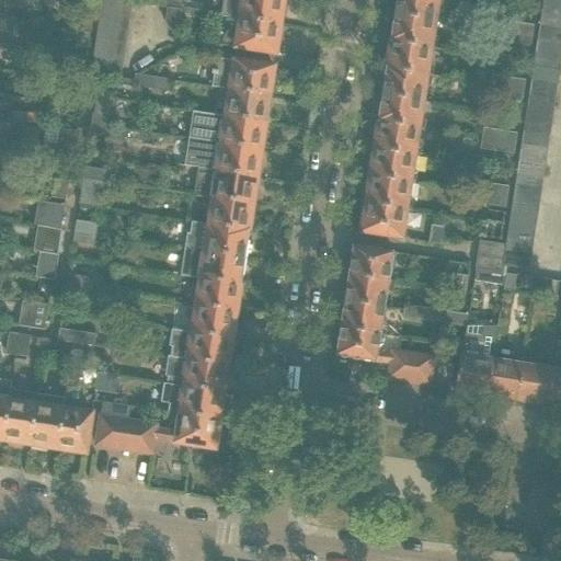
[(36,0),(29,0),(27,10),(43,12),(44,1),(36,0)]
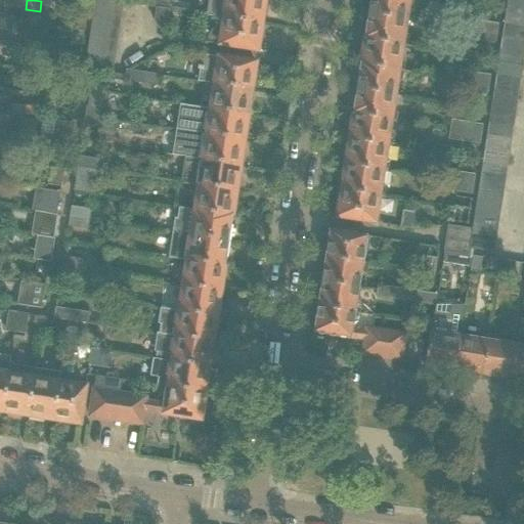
[(101,0),(95,0),(93,12),(120,16),(122,3),(101,0)]
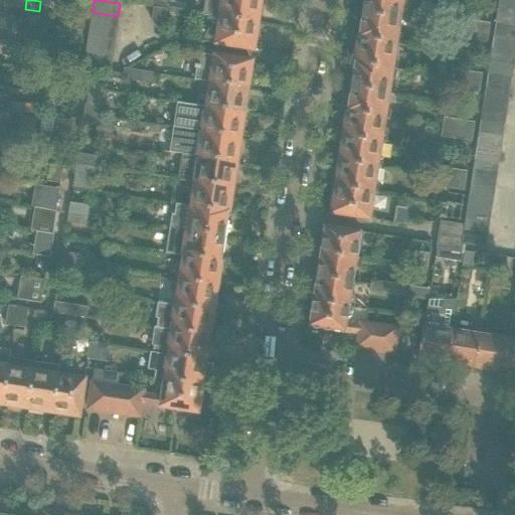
[(150,0),(149,8),(154,8),(166,10),(167,0),(150,0)]
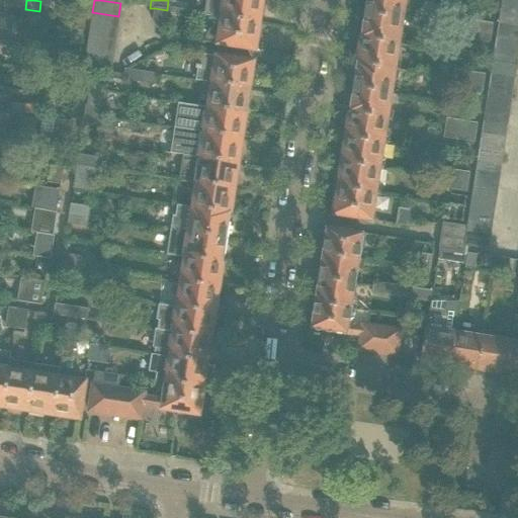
[(205,0),(203,16),(221,19),(222,19),(258,25),(262,0),(205,0)]
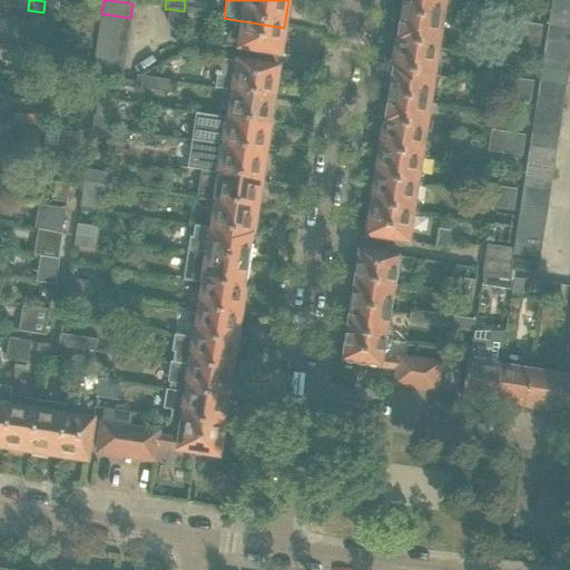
[(442,21),(444,0),(401,0),(400,16),(442,21)]
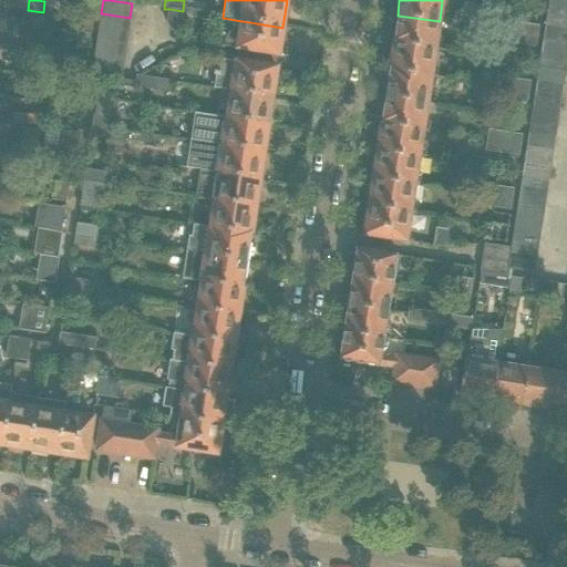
[(566,2),(549,0),(548,0),(547,13),(566,16),(566,2)]
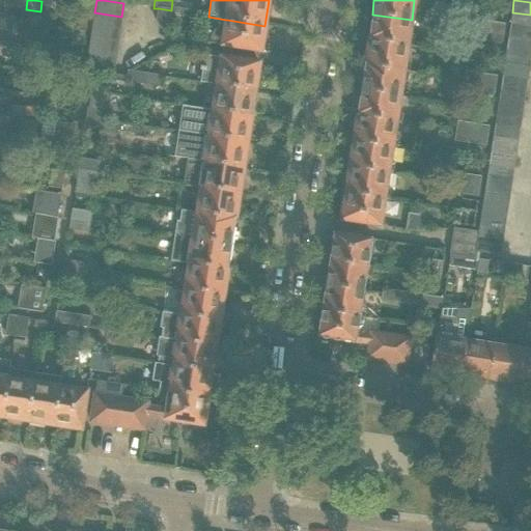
[(94,12),(92,25),(119,29),(121,17),(94,12)]
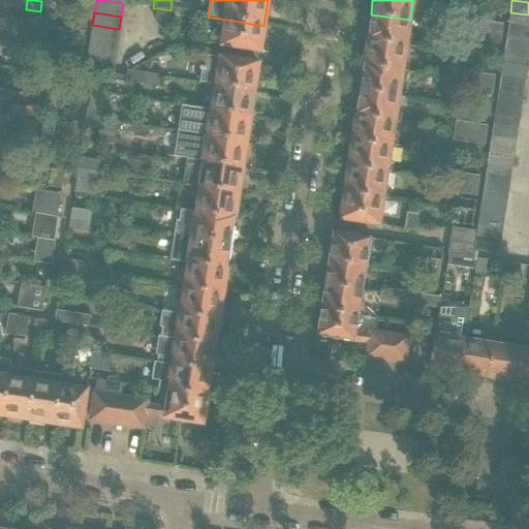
[(528,14),(510,12),(508,25),(528,28),(528,14)]
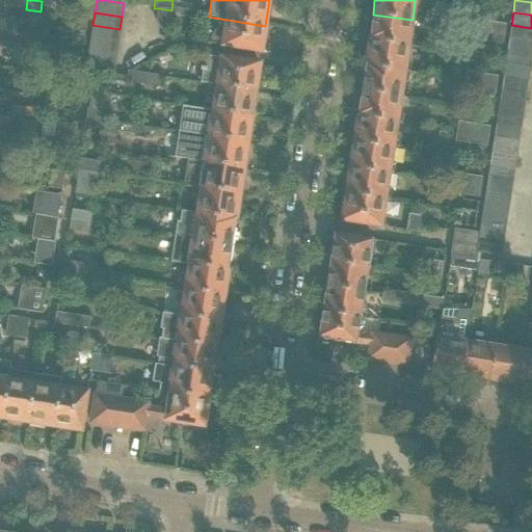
[(408,45),(413,20),(373,15),(369,40),(370,40),(408,45)]
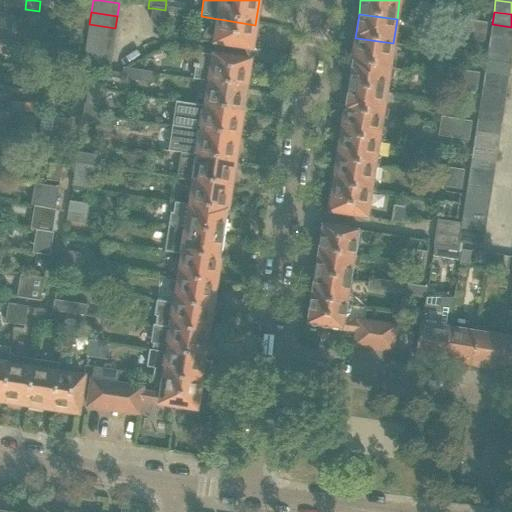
[(445,35),(444,37),(467,40),(483,43),(487,23),(470,21),(448,17),(445,35)]
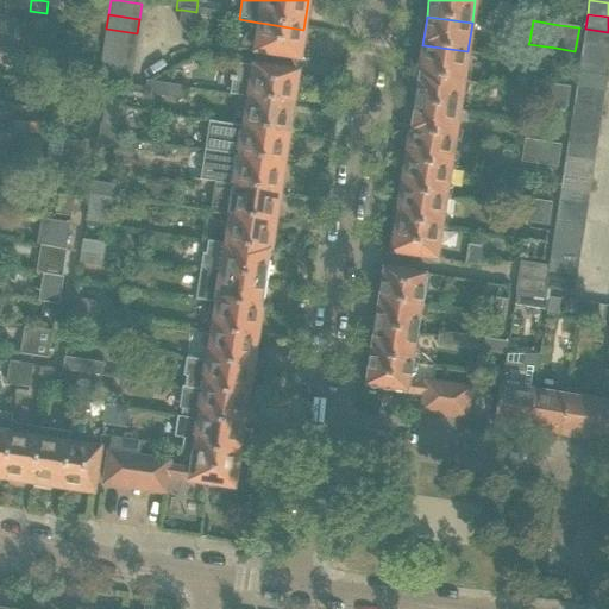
[(303,30),(259,23),(257,33),(252,32),(248,35),(244,38),(242,44),(240,49),(239,49),(239,50),(299,60),(303,30)]
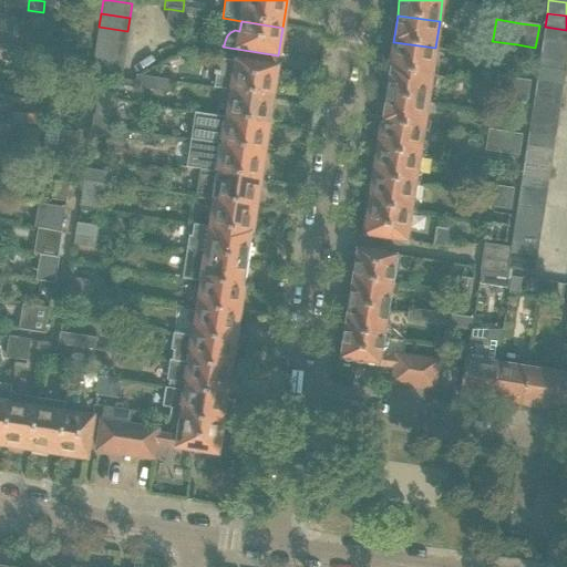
[(99,27),(96,41),(125,45),(127,31),(99,27)]
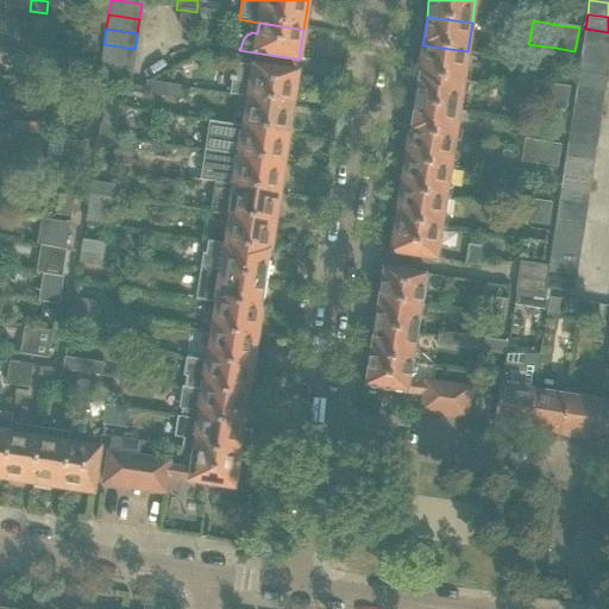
[(608,32),(585,29),(583,43),(608,46),(608,32)]
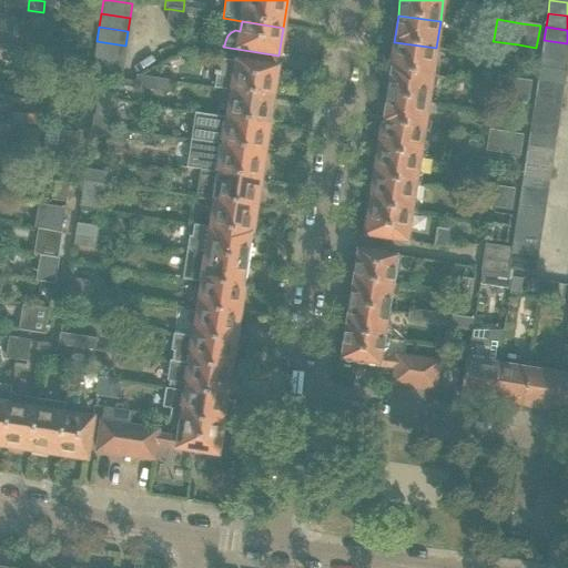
[(73,50),(87,51),(89,33),(75,32),(73,50)]
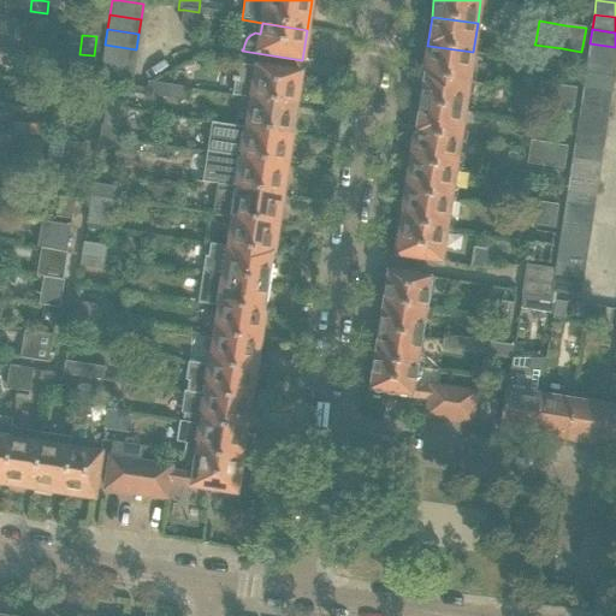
[(615,47),(590,43),(588,58),(615,63),(615,54),(615,47)]
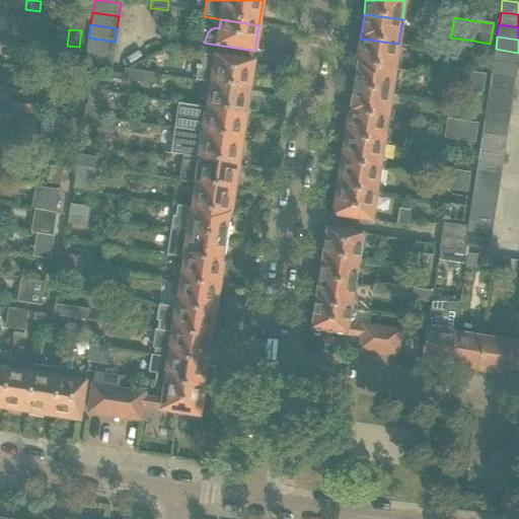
[(88,38),(86,51),(113,55),(115,42),(88,38)]
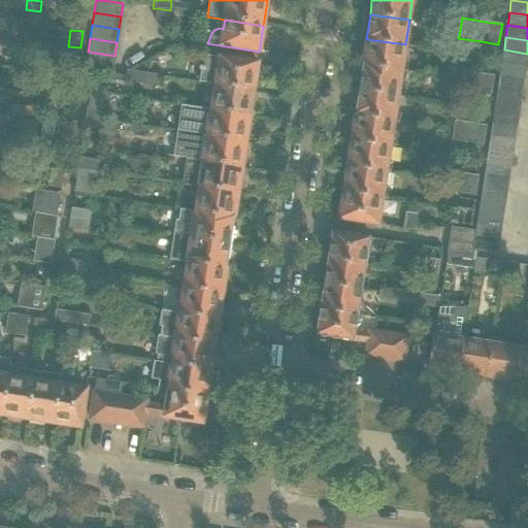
[(401,69),(405,44),(367,39),(364,64),(401,69)]
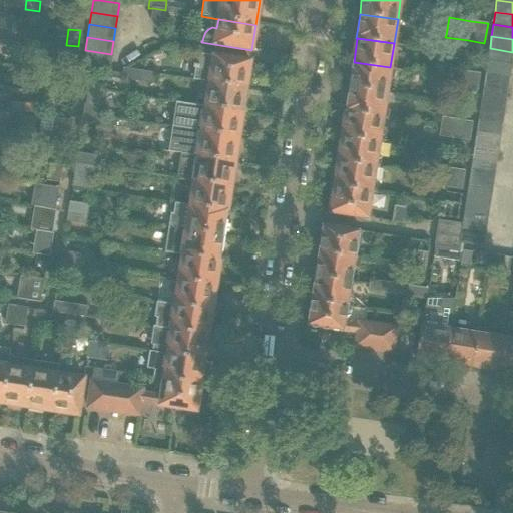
[(490,48),(488,60),(510,64),(512,52),(490,48)]
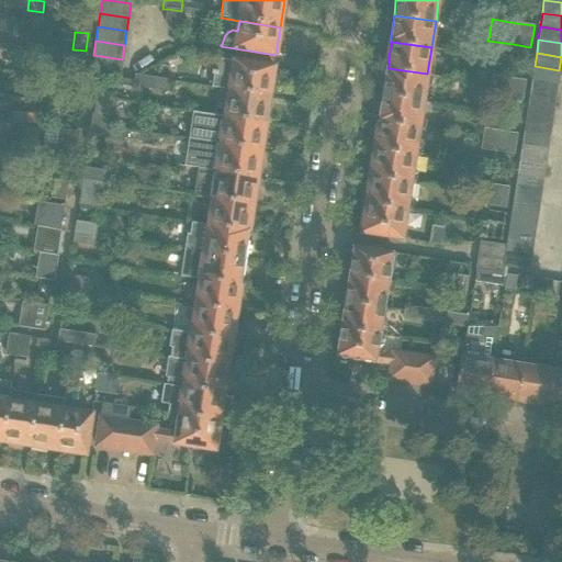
[(122,59),(93,55),(92,69),(120,74),(122,59)]
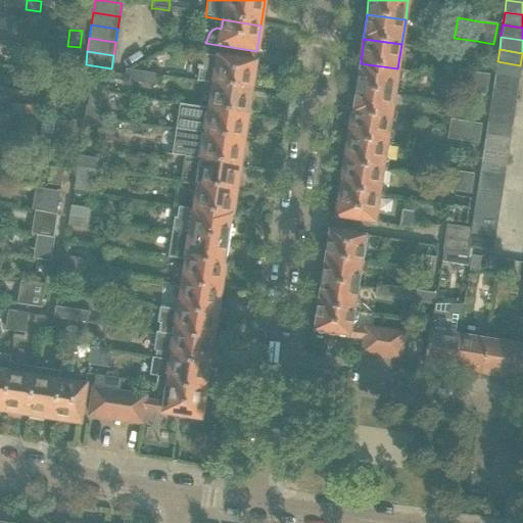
[(201,55),(197,81),(214,84),(250,89),(254,63),(234,60),(207,56),(201,55)]
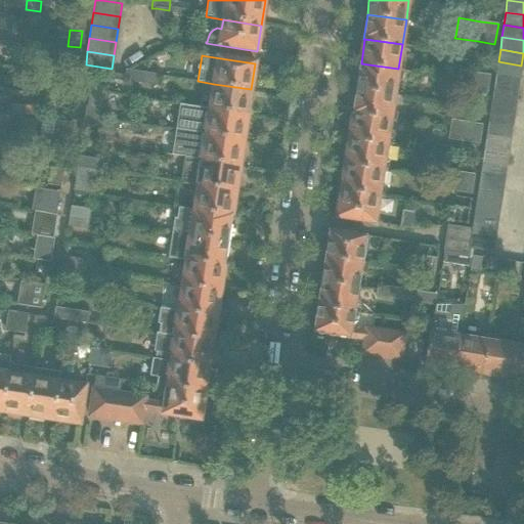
[(498,61),(496,75),(519,78),(521,66),(498,61)]
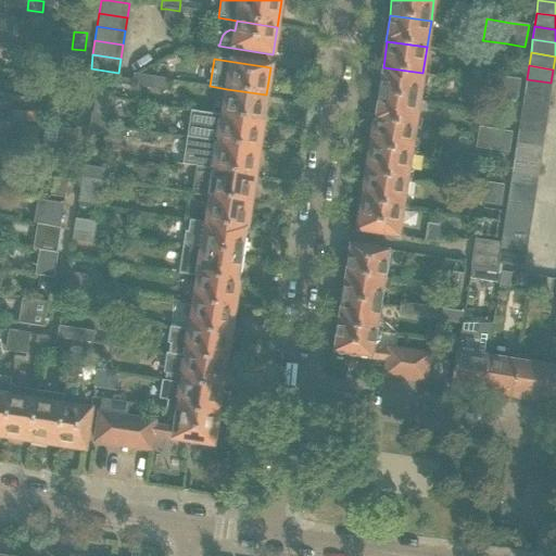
[(419,100),(422,73),(383,67),(382,67),(378,95),(419,100)]
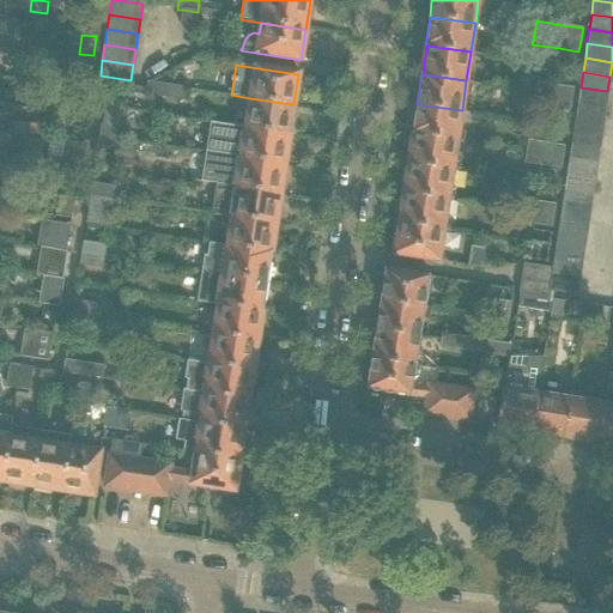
[(146,82),(145,95),(183,101),(186,87),(146,82)]
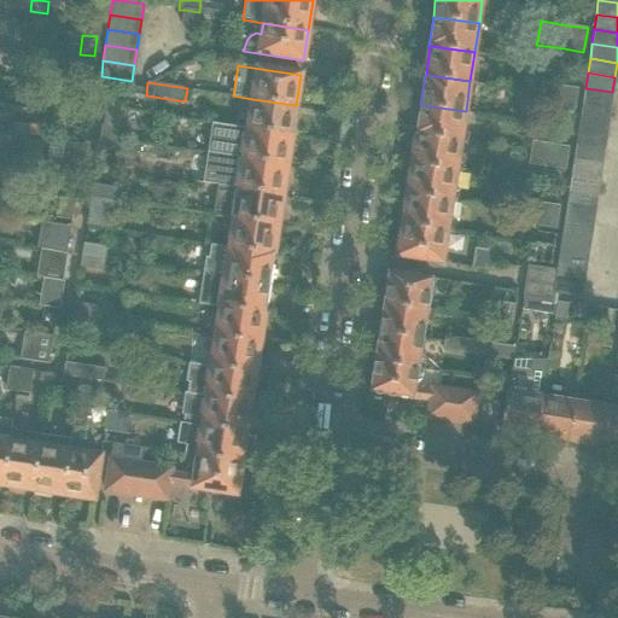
[(542,82),(537,106),(554,109),(575,112),(578,88),(558,86),(542,82)]
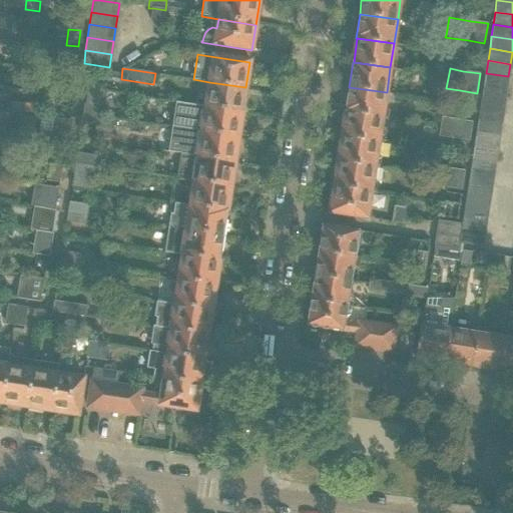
[(486,73),(484,85),(506,88),(508,76),(486,73)]
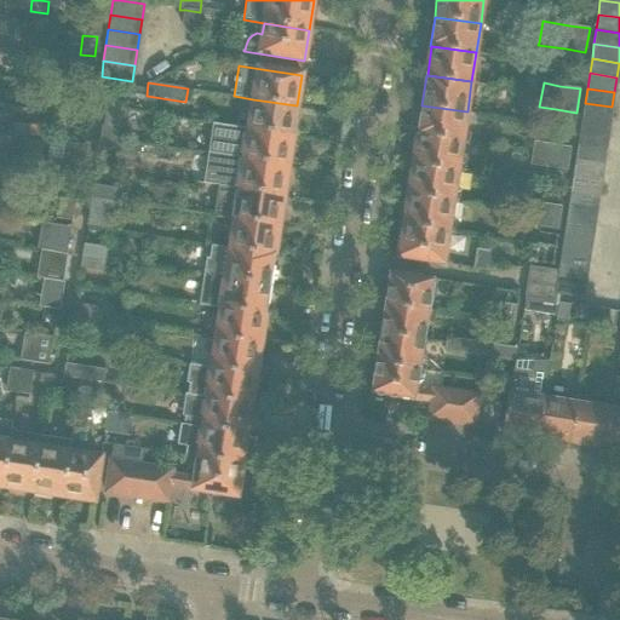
[(253,99),(248,128),(292,136),(297,105),(253,99)]
